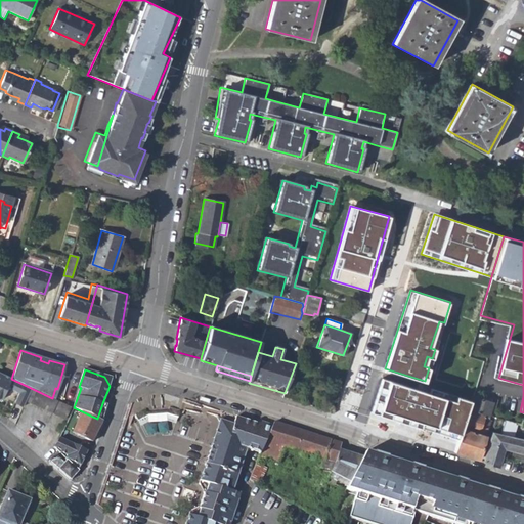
[(11,379),(0,374),(0,398),(3,391),(11,391),(18,394),(14,404),(20,407),(23,407),(25,401),(31,388),(11,379)]
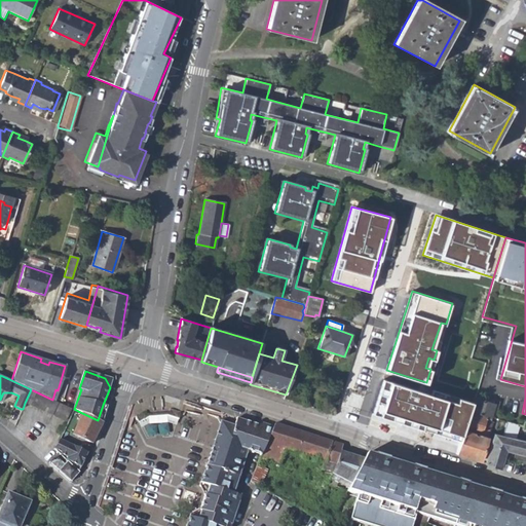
[(373,414),(460,442),(470,410),(473,403),(458,398),(457,403),(383,380),(373,414)]
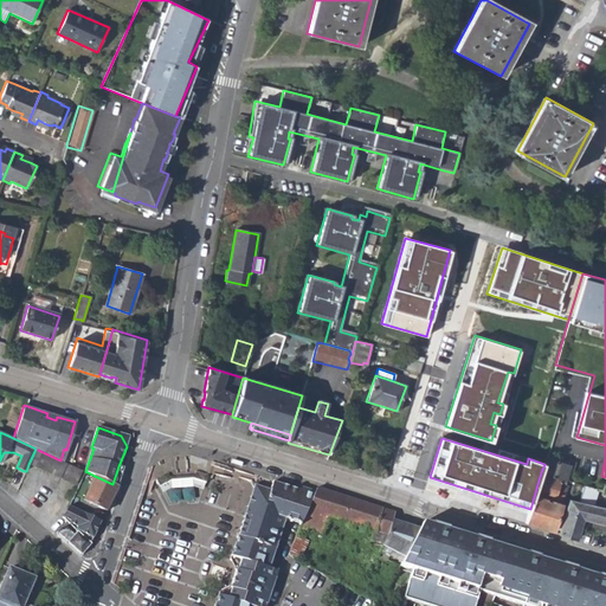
[(75,485),(82,470),(70,464),(60,461),(36,449),(28,464),(75,485)]
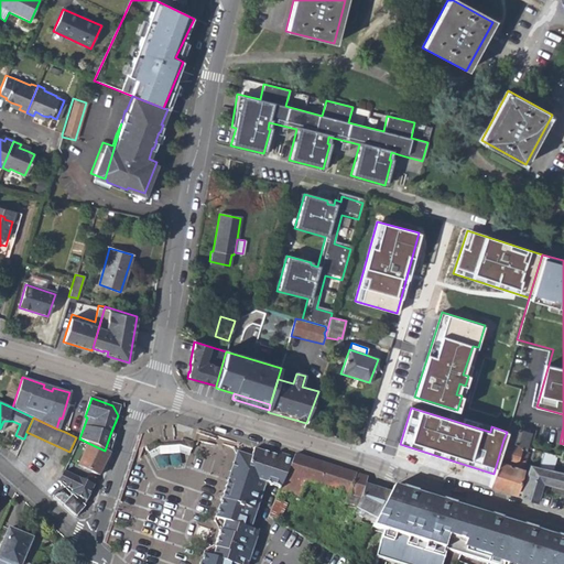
[(159,447),(179,444),(191,448),(192,446),(196,445),(198,441),(214,444),(216,438),(207,435),(208,434),(175,423),(160,424),(150,429),(151,432),(143,436),(140,437),(138,447),(143,449),(145,448),(148,453),(159,447)]
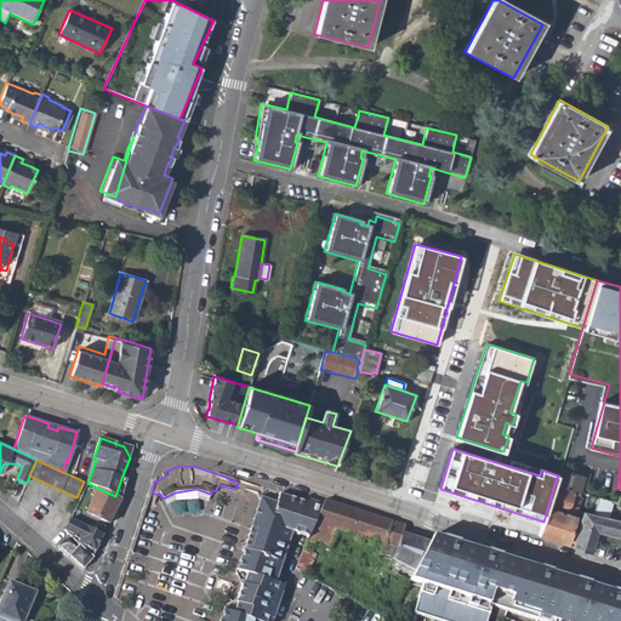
[(584,477),(559,469),(558,476),(554,484),(579,491),(584,477)]
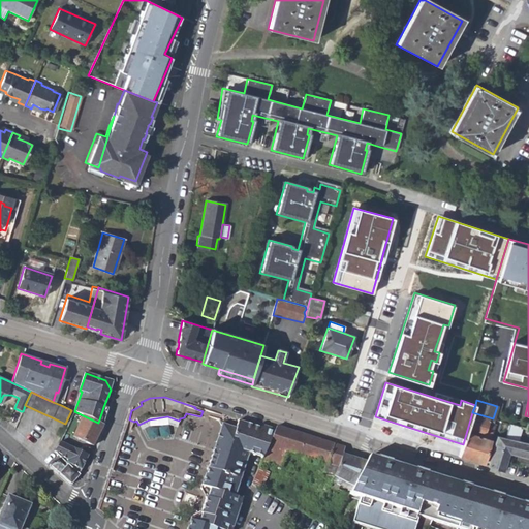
[(98,423),(102,425),(107,409),(103,407),(98,423)]
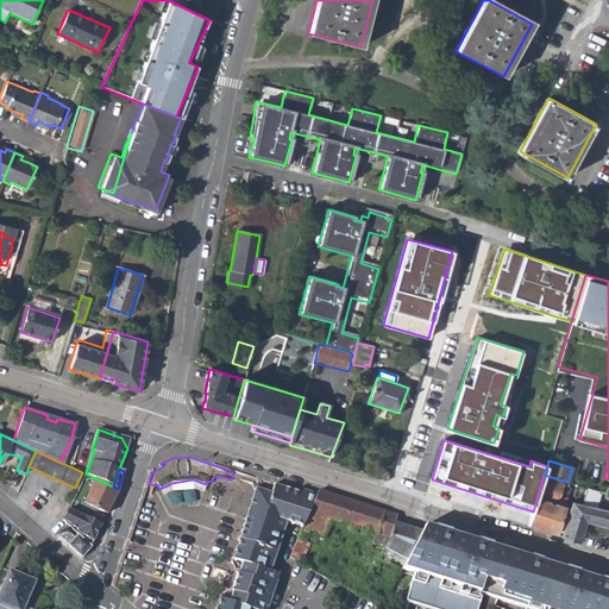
[(566,487),(567,482),(544,475),(533,512),(527,526),(556,534),(570,488),(566,487)]
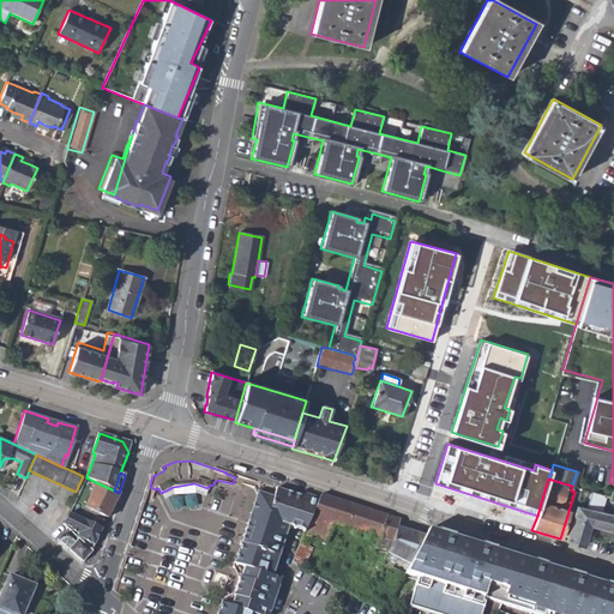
[(107,518),(119,493),(114,491),(96,482),(84,507),(107,518)]
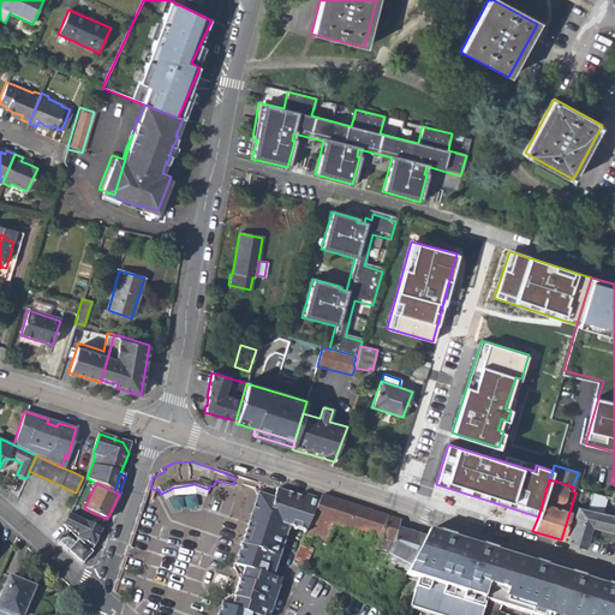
[(292,517),(309,523),(318,500),(304,495),(303,497),(256,483),(254,488),(257,494),(264,508),(263,512),(257,515),(242,566),(244,572),(262,578),(268,575),(272,577),(290,525),(292,517)]
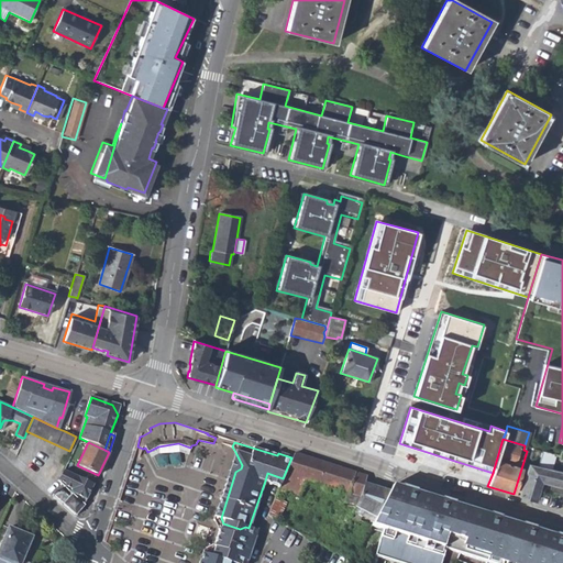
[(560,457),(562,446),(562,445),(554,442),(550,454),(541,451),(539,457),(552,462),(555,455),(560,457)]
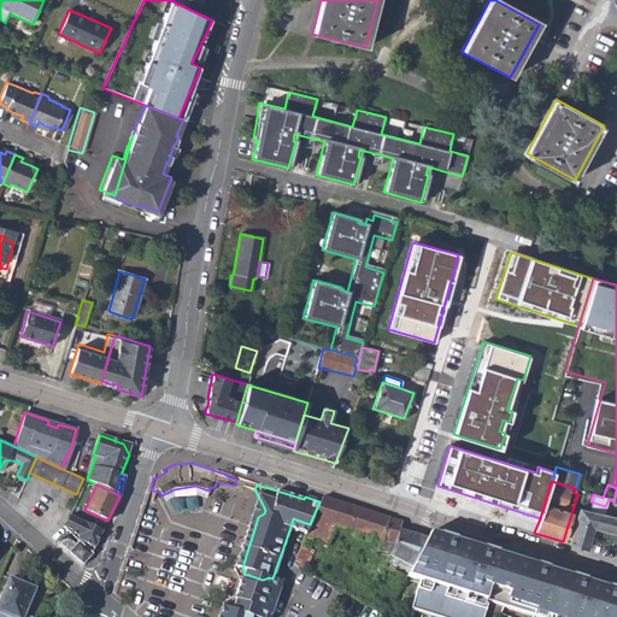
[(217,616),(224,616),(228,609),(233,606),(233,605),(242,600),(242,598),(245,586),(250,582),(264,587),(266,582),(280,587),(282,581),(272,579),(269,577),(263,580),(245,574),(242,568),(258,517),(264,513),(265,510),(258,495),(217,616)]
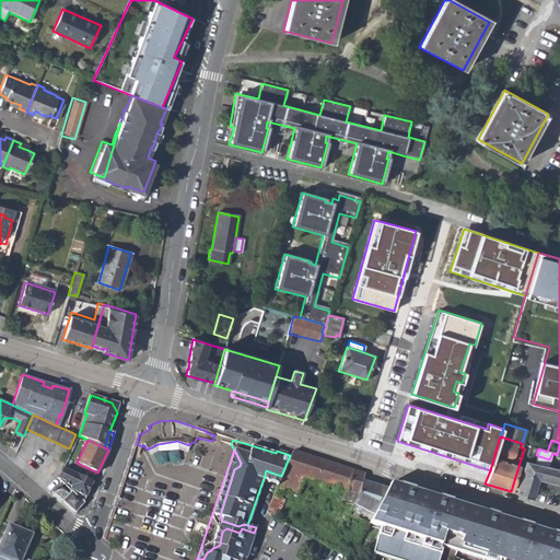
[(342,500),(352,503),(361,481),(364,475),(291,452),(290,455),(281,476),(278,483),(277,488),(298,493),(304,479),(345,491),(342,500)]
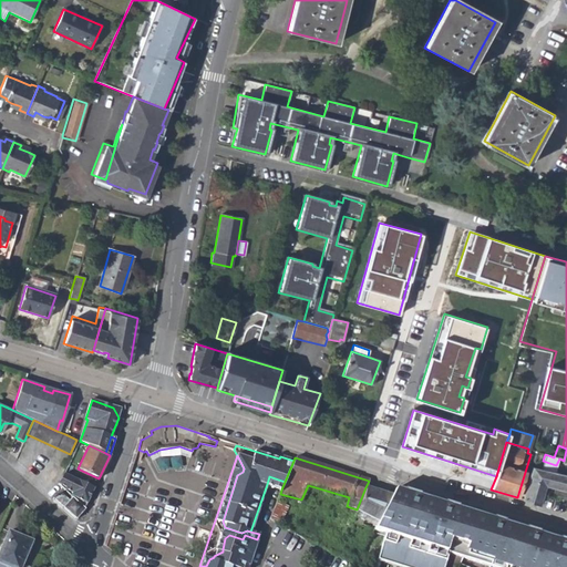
[(543,461),(540,468),(554,473),(556,465),(543,461)]
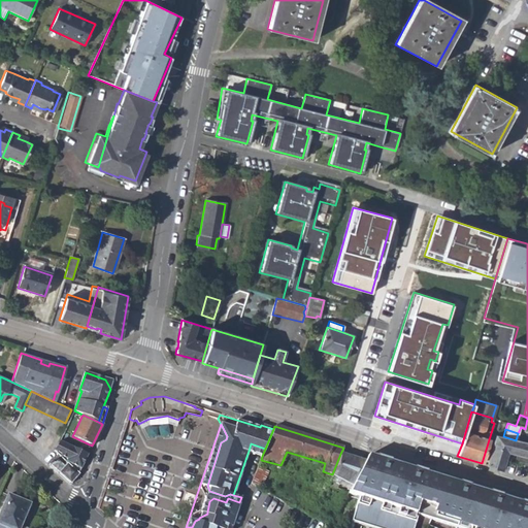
[(518,462),(527,464),(527,442),(516,440),(503,436),(495,435),(486,465),(501,469),(507,454),(519,456),(518,462)]
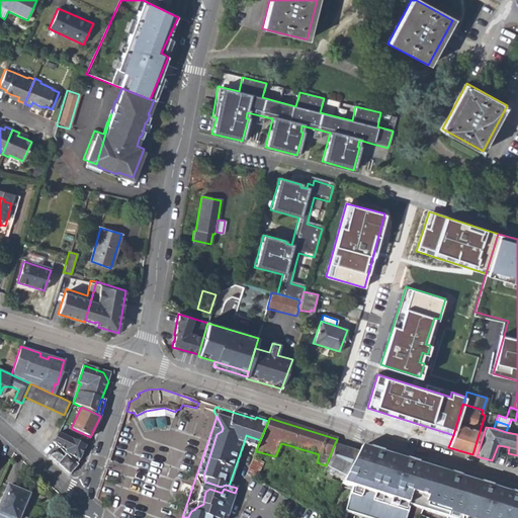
[(53,442),(65,455),(77,466),(77,465),(78,461),(79,460),(79,459),(79,458),(81,455),(82,454),(84,451),(86,449),(87,448),(88,447),(59,433),(53,442)]
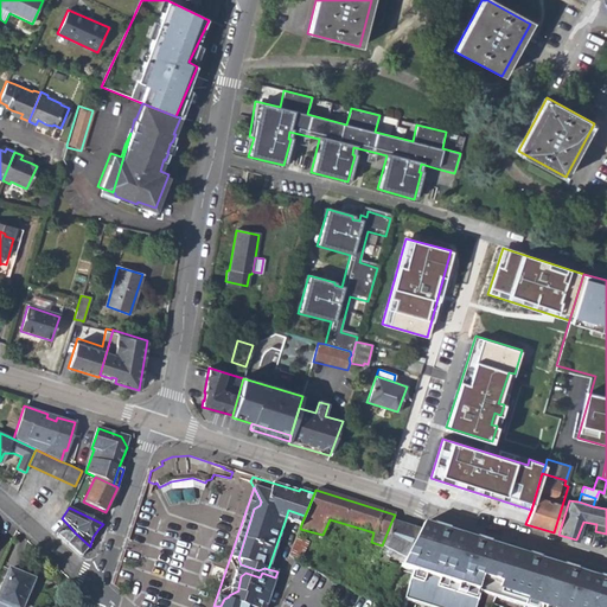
[(286,518),(301,524),(305,516),(288,510),(286,518)]
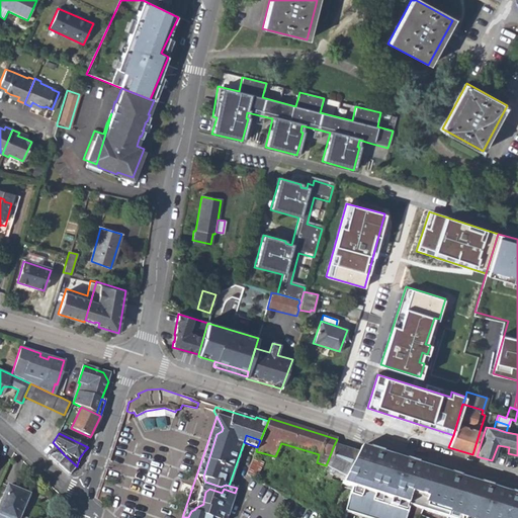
[(358,452),(334,445),(326,465),(321,476),(341,485),(341,484),(358,452)]
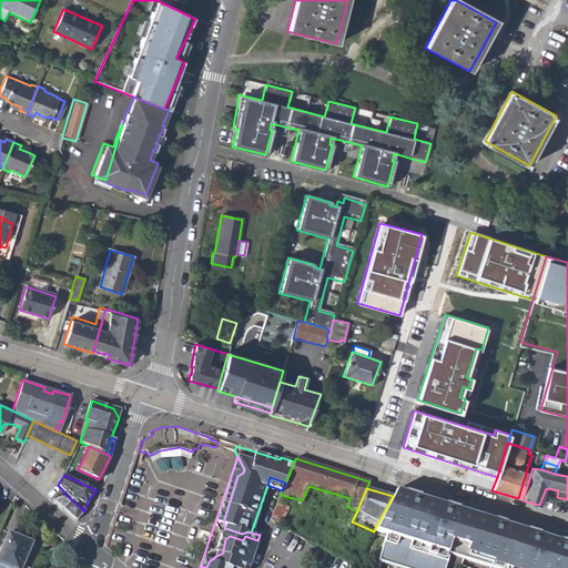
[(504,524),(396,489),(393,496),(374,530),(386,535),(377,560),(396,567),(456,567),(457,567),(458,567),(488,567),(489,567),(504,524)]
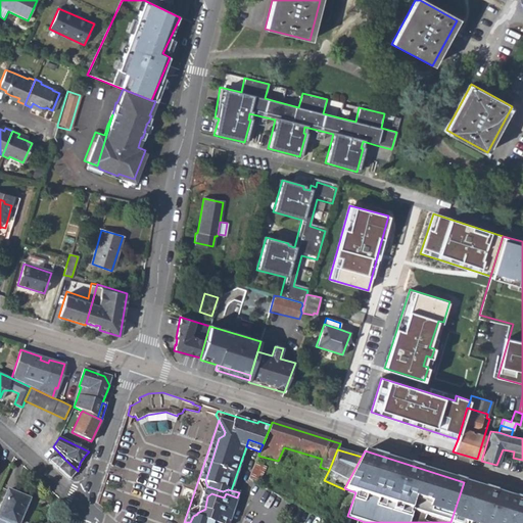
[(50,460),(59,468),(63,463),(55,454),(50,460)]
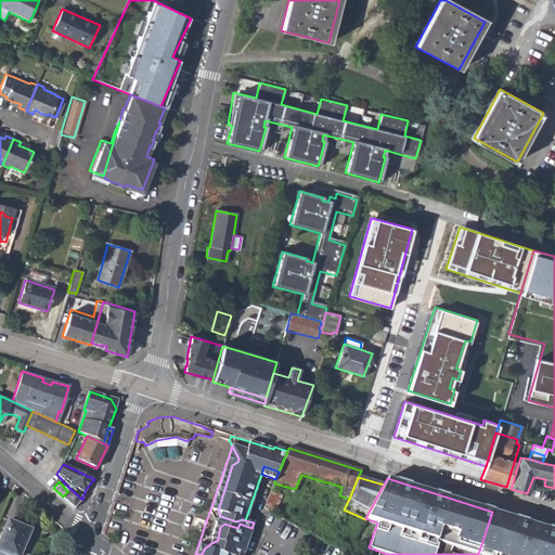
[(74,508),(82,500),(69,488),(67,491),(63,497),(62,498),(74,508)]
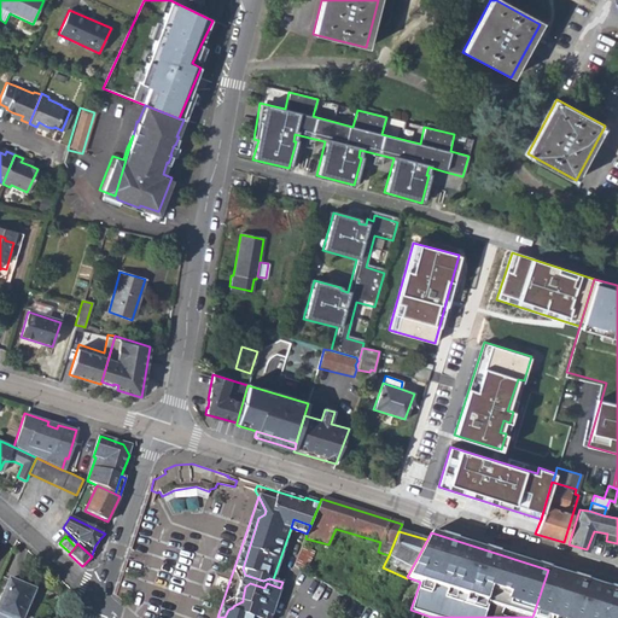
[(295,566),(303,571),(312,551),(302,547),(295,566)]
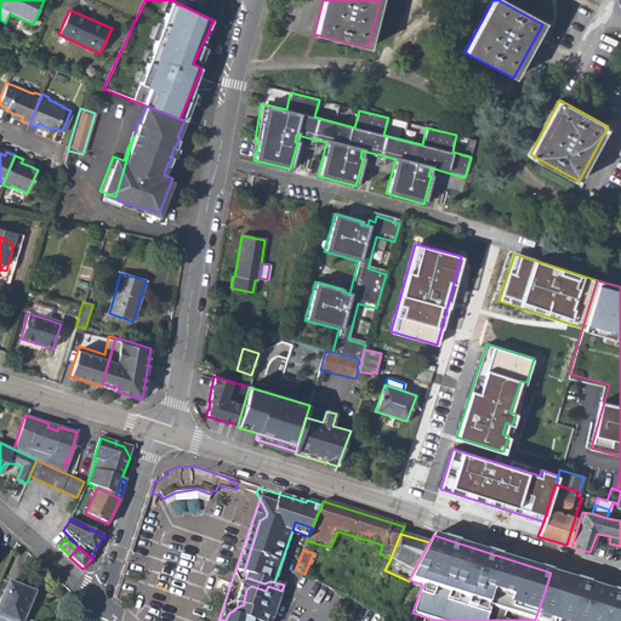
[(620,620),(620,596),(551,573),(535,620),(536,620),(620,620)]
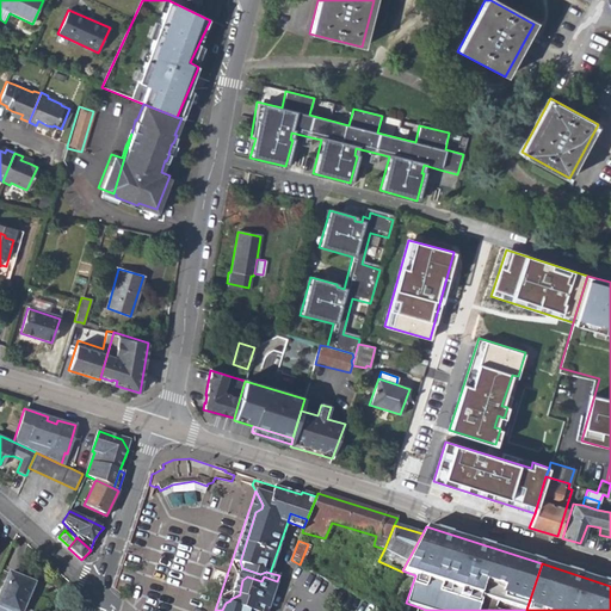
[(0,592),(0,608),(7,610),(20,610),(26,596),(29,597),(34,584),(8,573),(0,592)]
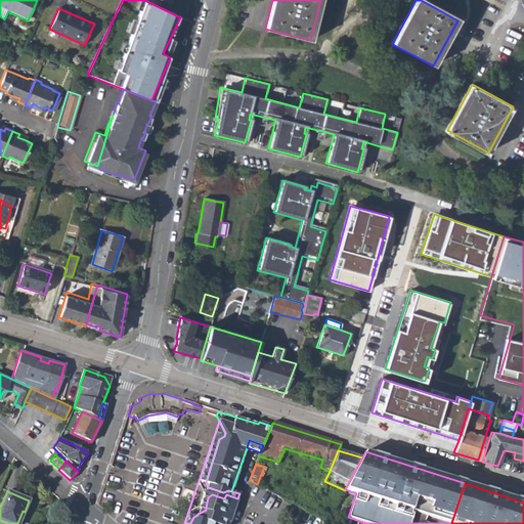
[(228,523),(237,498),(226,494),(224,498),(212,494),(208,497),(206,508),(206,510),(198,514),(198,515),(193,517),(190,523),(228,523)]
